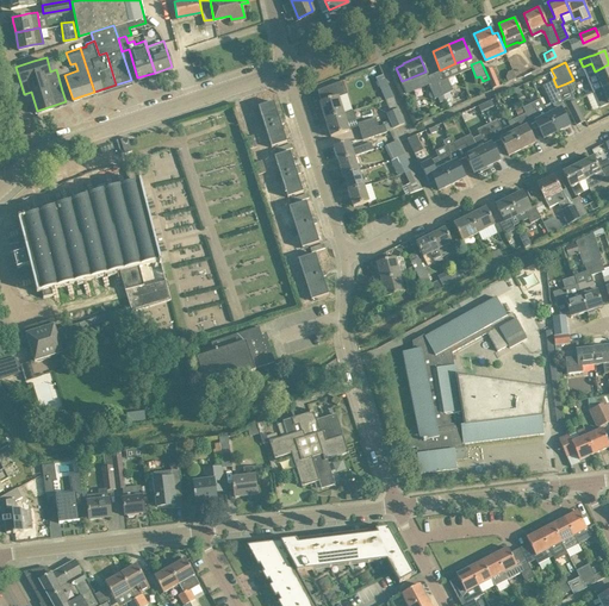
[(608,64),(595,72),(585,75),(592,89),(608,82),(608,64)]
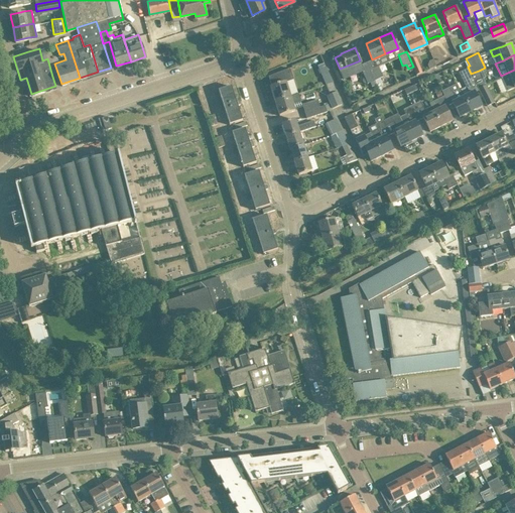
[(409,57),(413,67),(415,73),(421,71),(415,55),(409,57)]
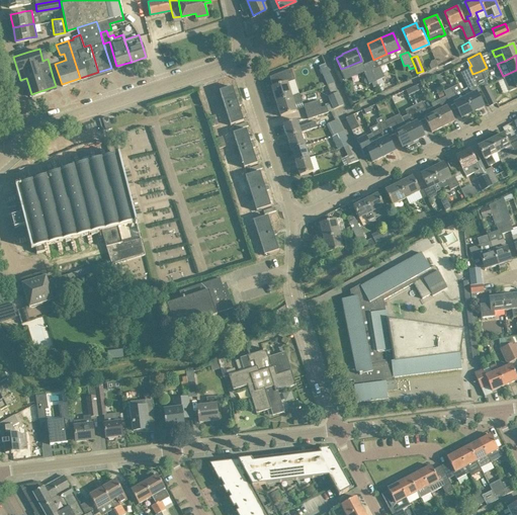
[(377,83),(369,64),(367,60),(360,64),(365,75),(363,77),(363,79),(364,81),(365,82),(367,81),(370,80),(372,85),(377,83)]
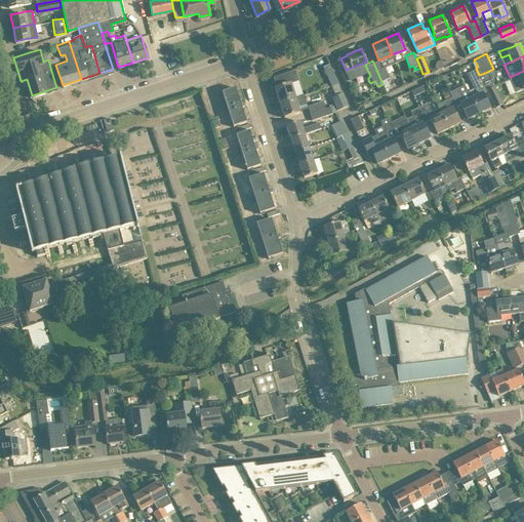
[(374,65),(383,84),(384,86),(389,84),(386,77),(389,76),(383,61),(374,65)]
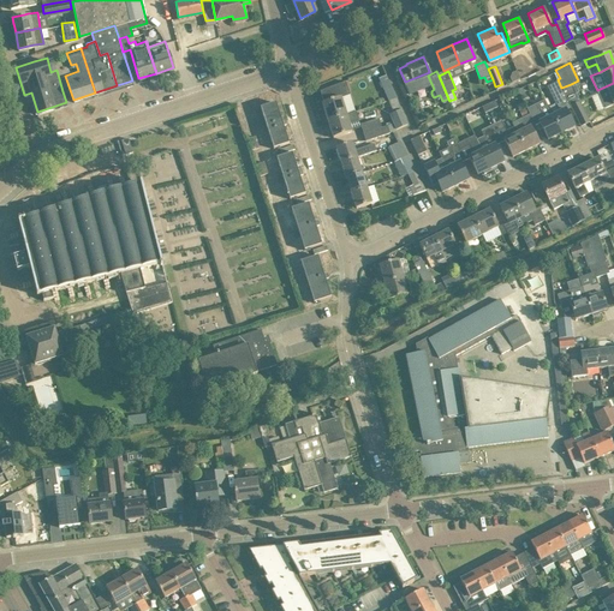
[(383,89),(387,99),(395,95),(386,72),(377,76),(383,89)]
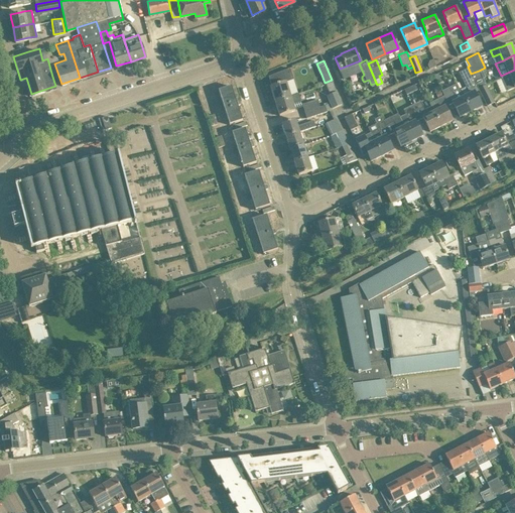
[(269,85),(274,99),(290,94),(297,92),(289,66),(268,74),(271,84),(269,85)]
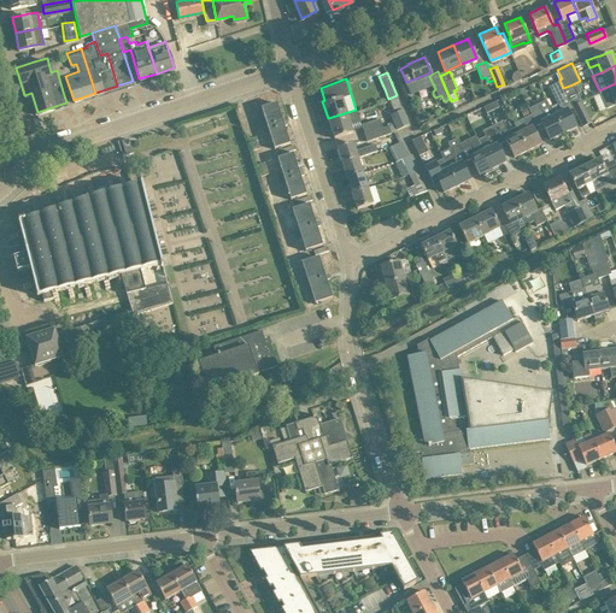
[(561,110),(553,113),(562,130),(575,124),(567,107),(572,105),(570,104),(567,95),(563,88),(559,80),(558,78),(549,83),(556,99),(555,99),(561,110)]
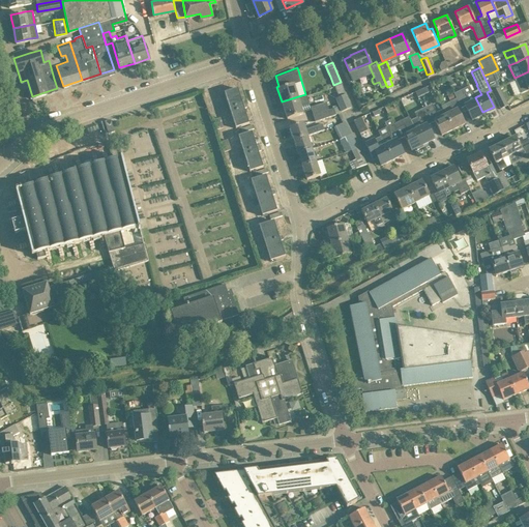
[(528,71),(515,78),(520,91),(528,88),(528,87),(528,71)]
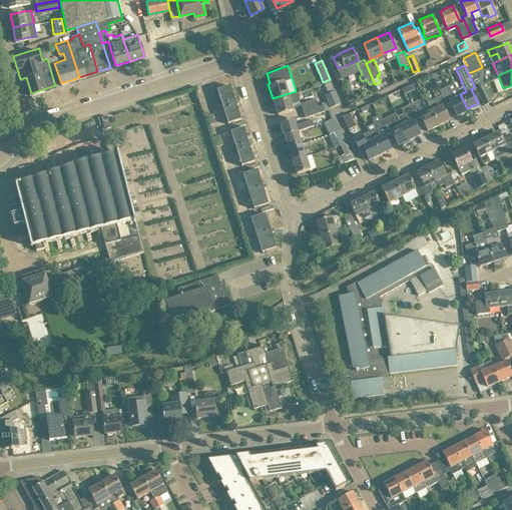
[(479,76),(476,70),(468,73),(471,79),(479,76)]
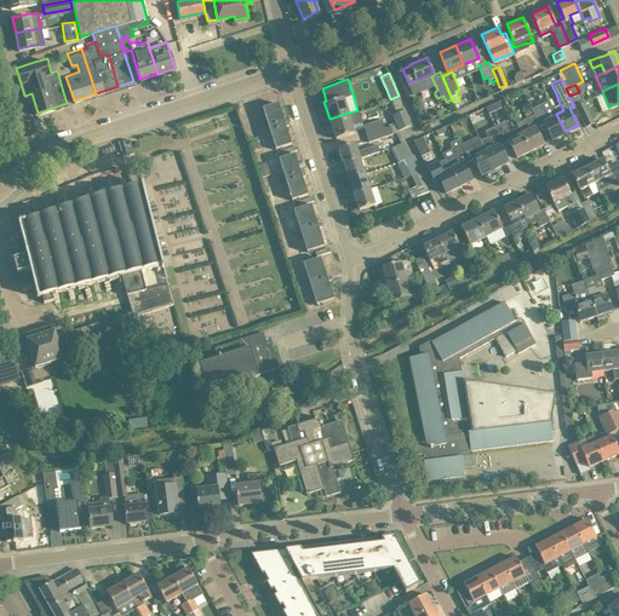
[(573,104),(574,105),(575,105),(582,119),(591,114),(585,103),(597,97),(596,95),(584,99),(573,104)]
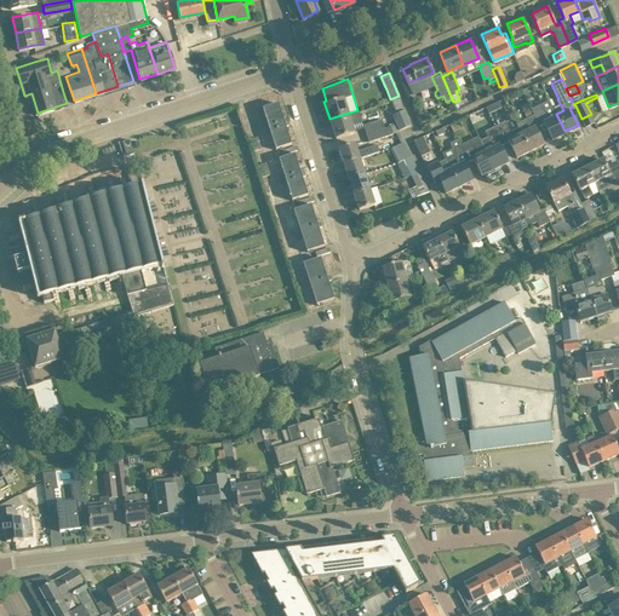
[(390,113),(395,110),(402,107),(399,96),(390,99),(384,101),(390,113)]
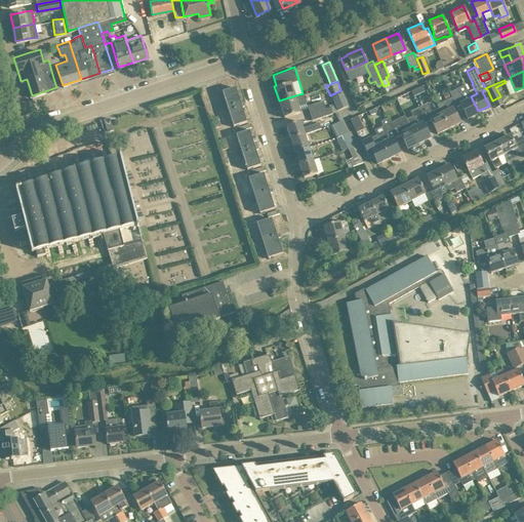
[(449,90),(451,95),(455,105),(459,103),(467,117),(478,111),(471,96),(464,82),(449,90)]
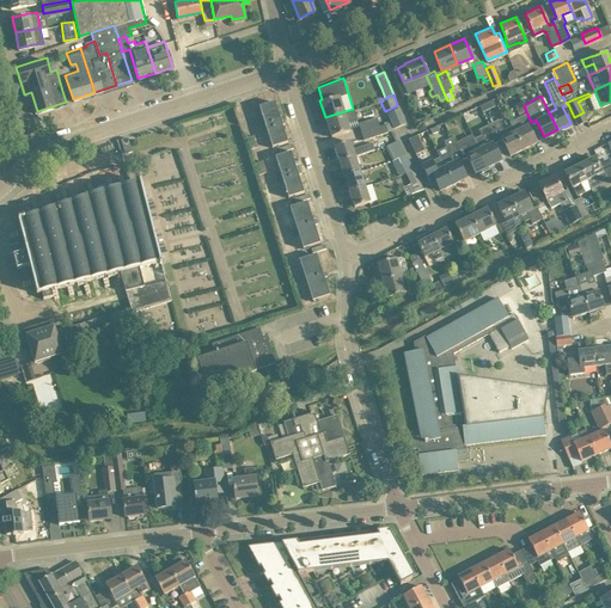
[(519,115),(525,111),(521,104),(515,106),(519,115)]
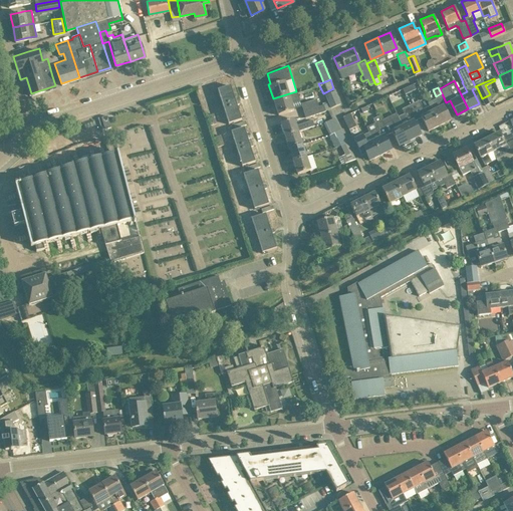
[(328,100),(326,101),(328,106),(330,105),(339,101),(333,88),(327,91),(328,92),(325,93),(328,100)]
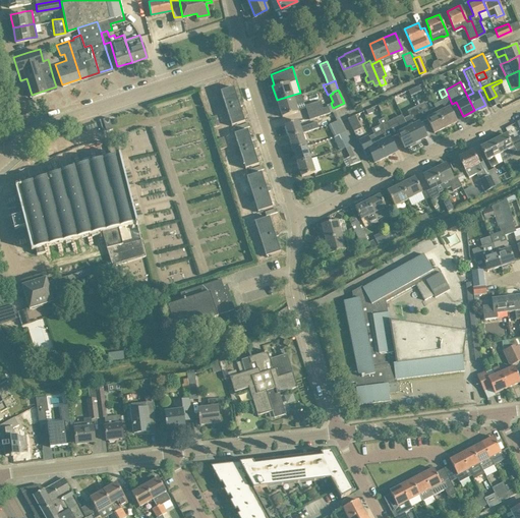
[(293,95),(277,100),(282,114),(297,109),(295,102),(303,99),(300,92),(300,93),(293,95)]
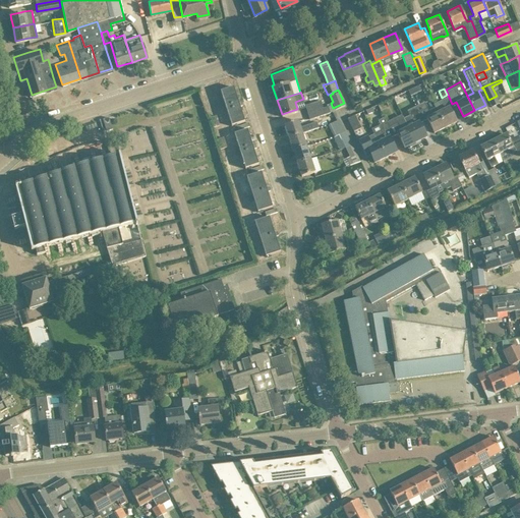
[(432,102),(435,105),(445,125),(456,119),(449,106),(452,104),(448,95),(447,95),(442,98),(432,102)]
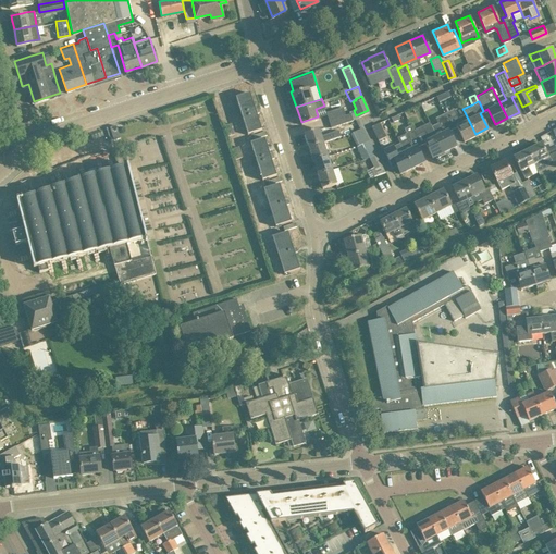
[(325,110),(329,119),(345,113),(342,105),(325,110)]
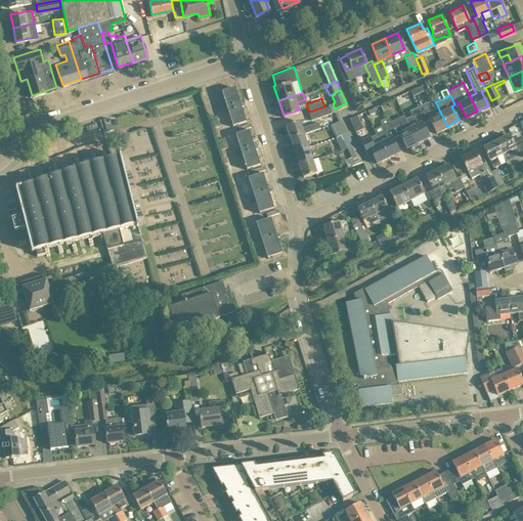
[(238,99),(216,106),(230,149),(253,142),(238,99)]
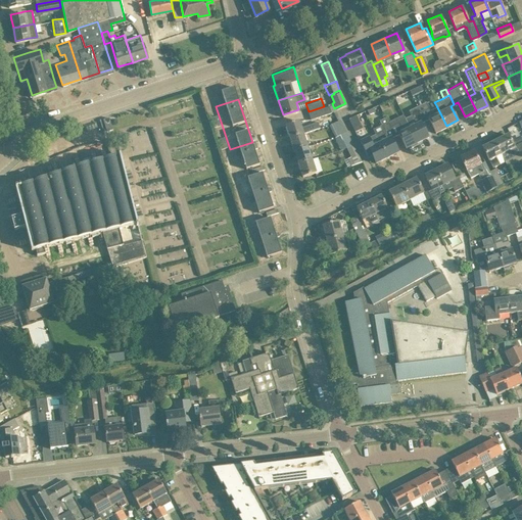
[(425,100),(417,104),(424,119),(428,116),(435,131),(446,126),(436,105),(430,108),(425,100)]
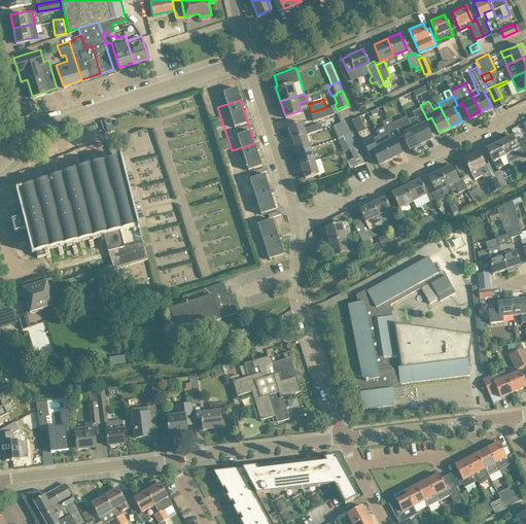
[(326,107),(311,112),(313,118),(332,112),(332,111),(338,110),(337,109),(335,104),(326,107)]
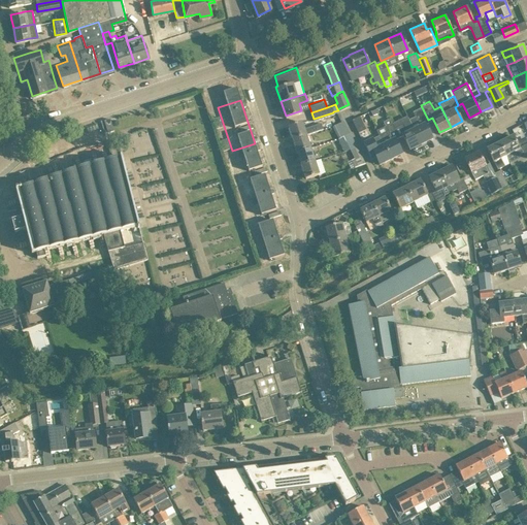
[(415,115),(408,118),(420,142),(431,136),(424,122),(428,120),(421,105),(412,109),(415,115)]
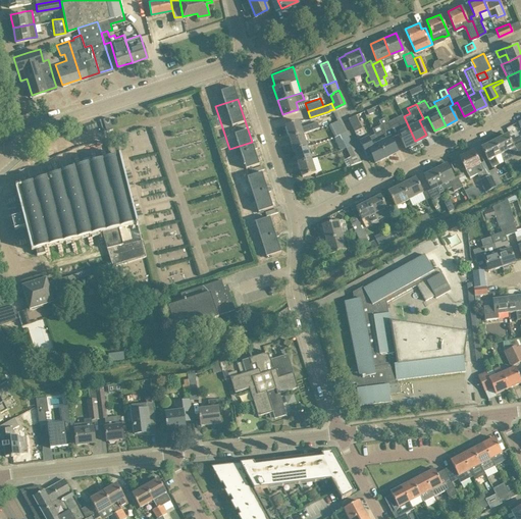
[(402,112),(386,120),(388,124),(394,134),(398,132),(405,146),(409,143),(410,145),(416,143),(415,141),(404,116),(402,112)]
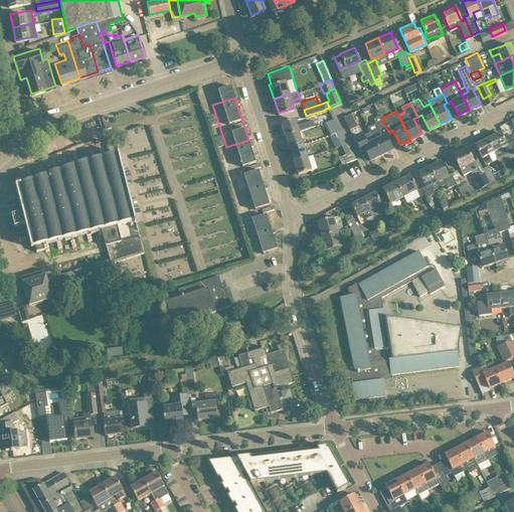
[(356,124),(350,112),(343,115),(349,128),(356,124)]
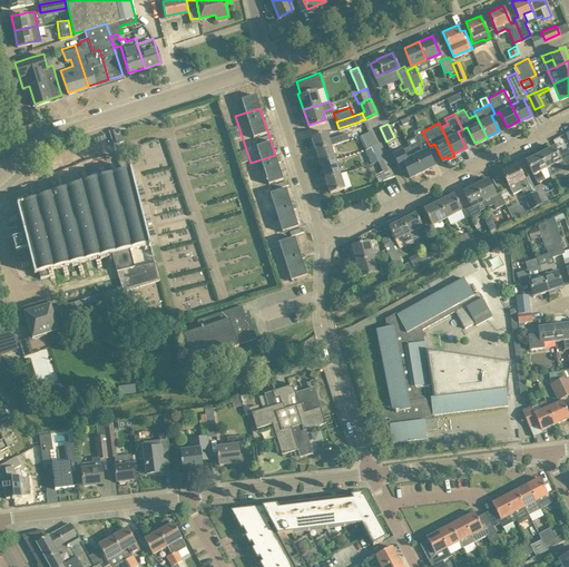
[(405,138),(409,144),(421,169),(433,164),(425,148),(430,146),(424,136),(422,132),(420,126),(413,129),(415,134),(405,138)]
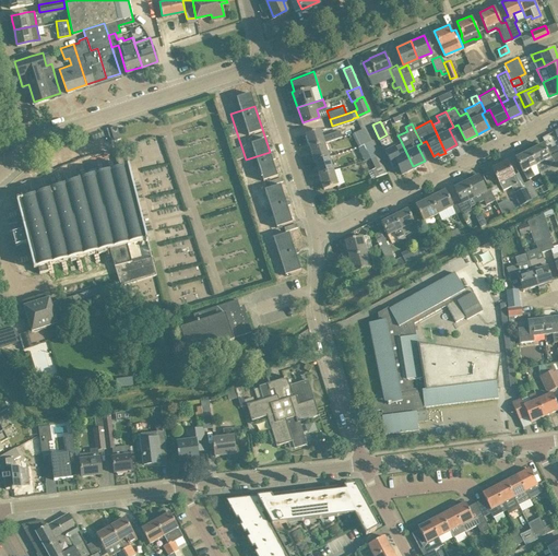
[(309,145),(323,141),(341,135),(339,129),(321,134),(319,127),(305,131),(309,145)]
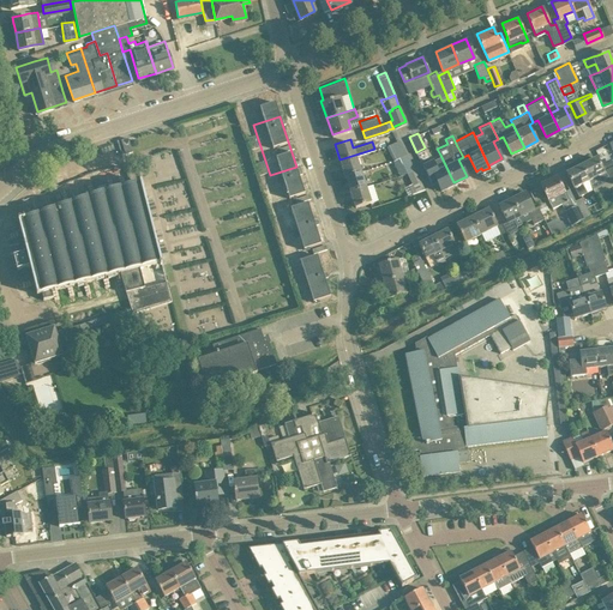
[(385,145),(392,159),(406,153),(398,139),(385,145)]
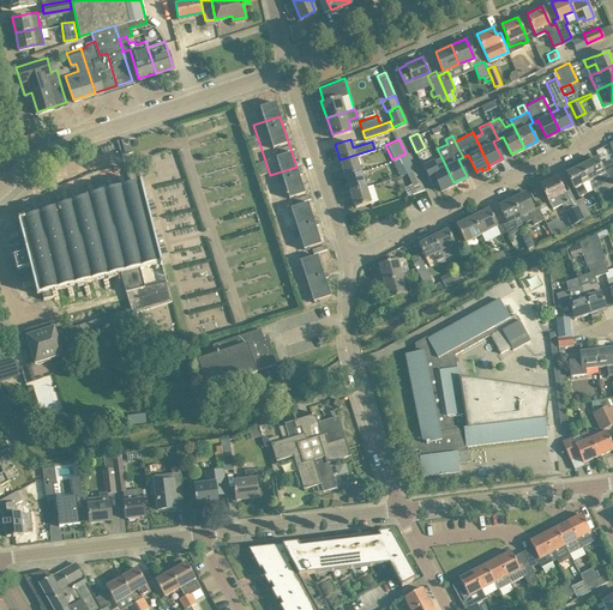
[(402,162),(407,173),(414,169),(406,153),(392,159),(396,165),(402,162)]
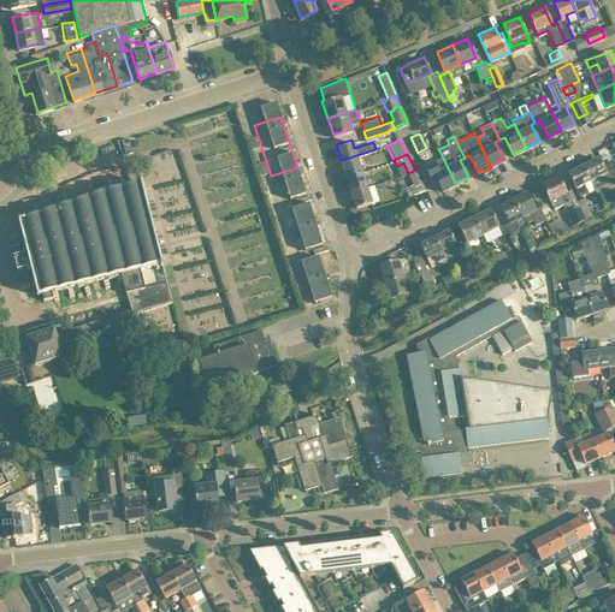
[(341,160),(346,176),(361,171),(356,155),(341,160)]
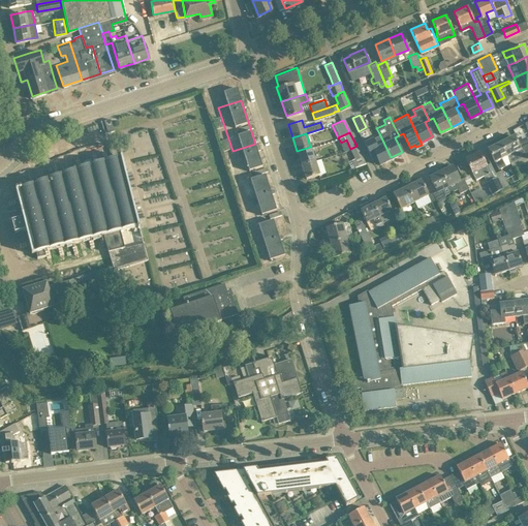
[(391,157),(379,133),(364,142),(371,157),(375,155),(379,163),(391,157)]
